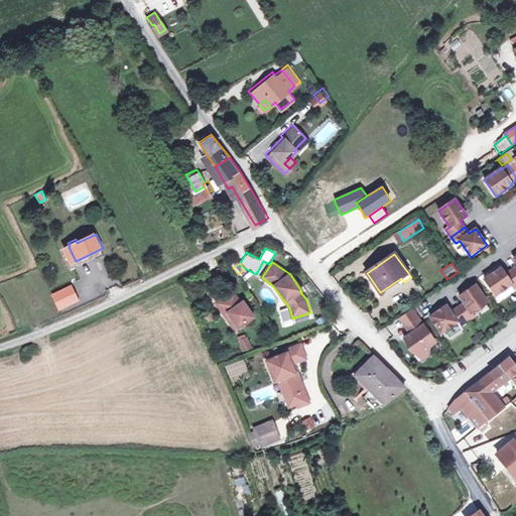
[(352,264),(333,274),(336,279),(355,269),(352,264)]
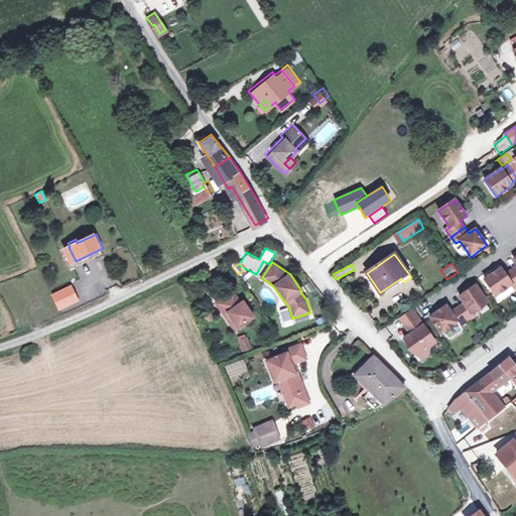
[(515,287),(515,276),(511,270),(505,274),(501,267),(484,279),(496,295),(512,284),(515,288),(515,287)]
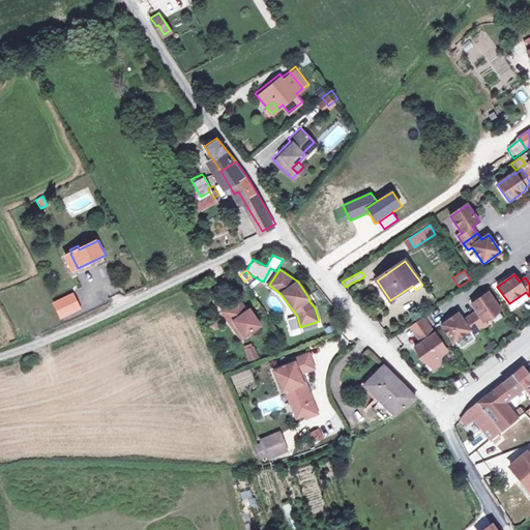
[(437,297),(451,290),(448,284),(434,291),(437,297)]
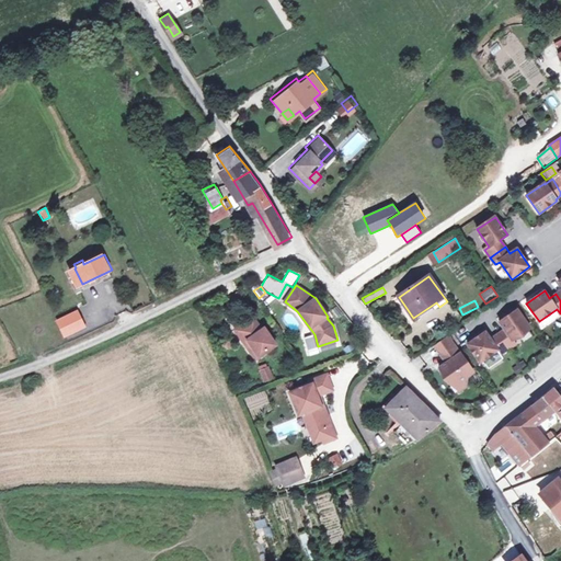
[(78,320),(82,318),(77,306),(54,316),(64,334),(81,325),(78,320)]
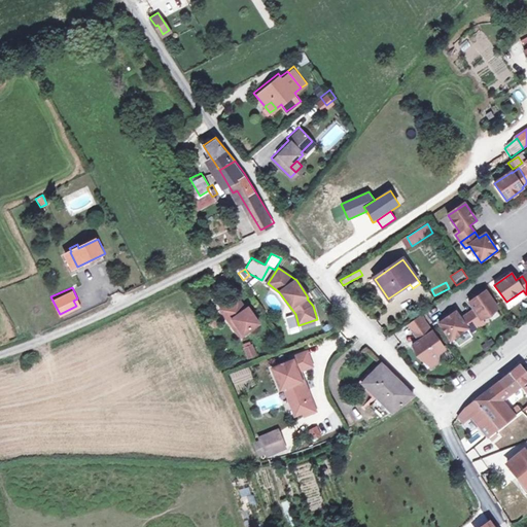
[(473,310),(467,314),(477,328),(484,323),(482,319),(498,308),(486,290),(469,303),(473,310)]
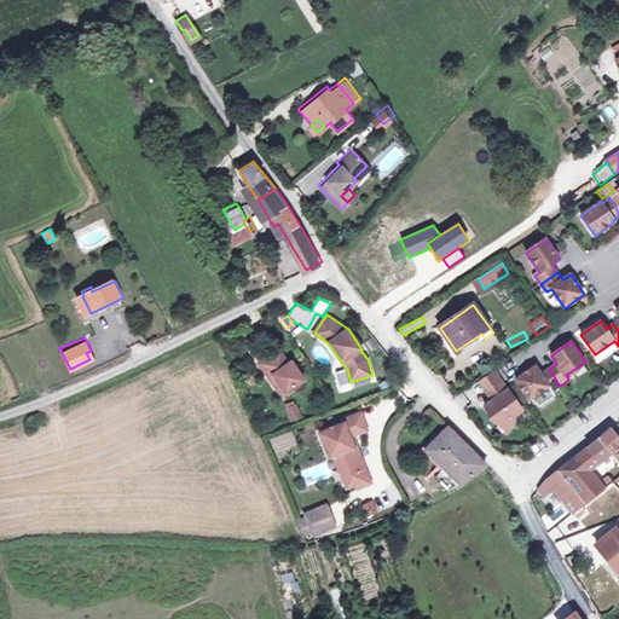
[(289,364),(279,350),(277,351),(287,365),(289,364)]
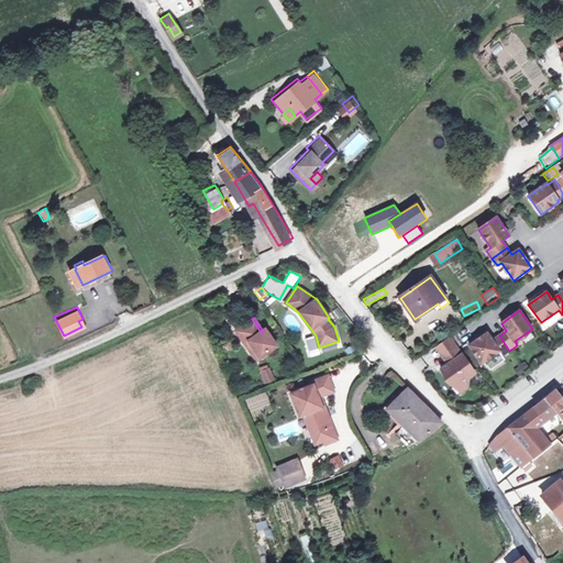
[(252,319),(236,330),(245,343),(249,341),(260,357),(277,346),(265,329),(263,331),(261,332),(252,319)]
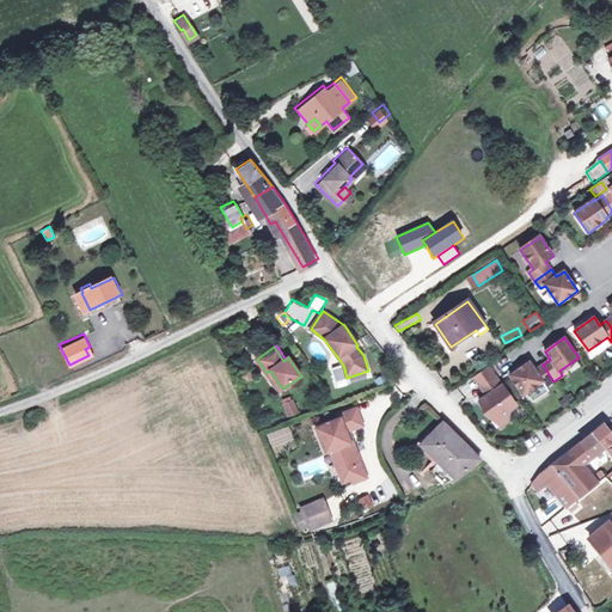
[(554,381),(543,365),(536,371),(530,362),(510,375),(524,395),(543,381),(546,386),(554,381)]
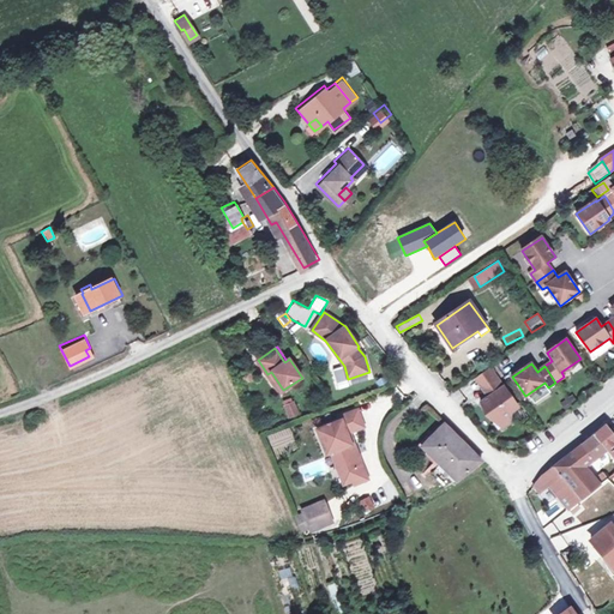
[(271,372),(268,374),(280,392),(283,390),(271,372)]
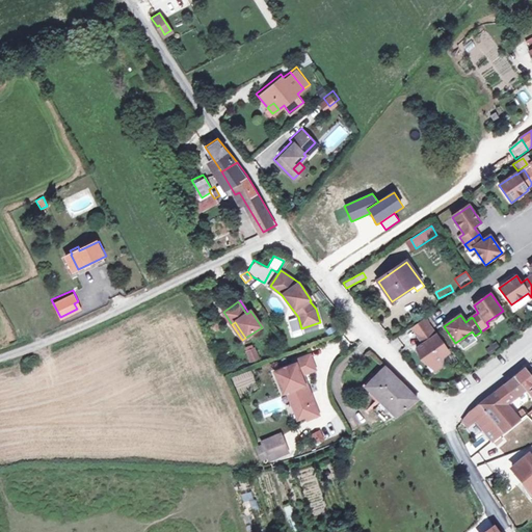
[(449,353),(430,326),(419,335),(424,343),(417,348),(428,365),(432,362),(442,364),(443,357),(449,353)]
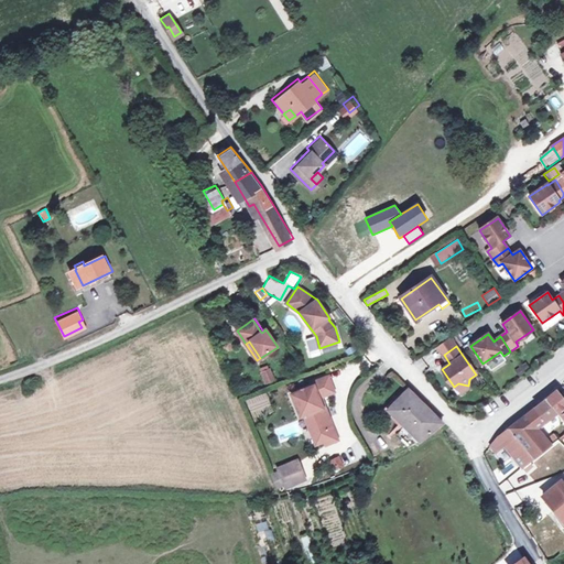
[(490,369),(506,360),(501,355),(487,364),(490,369)]
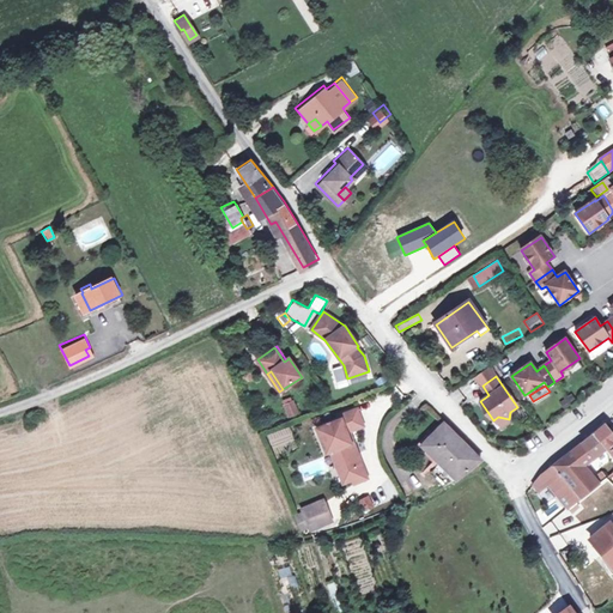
[(293,401),(284,404),(289,418),(298,414),(293,401)]
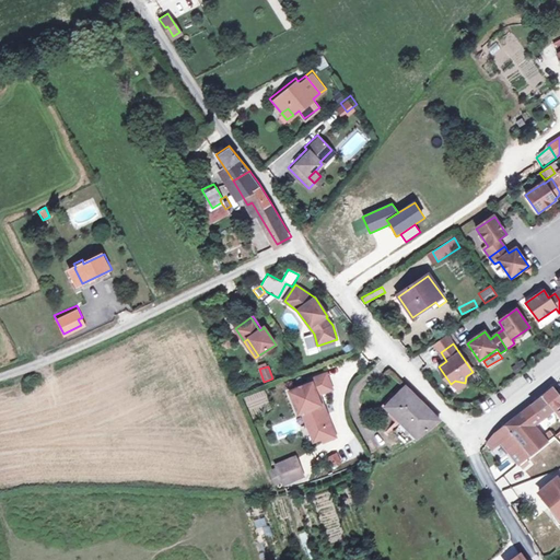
[(333,389),(326,373),(310,380),(311,383),(294,389),(299,403),(293,404),(298,415),(303,412),(307,426),(315,423),(318,430),(330,426),(323,405),(321,405),(316,396),(319,395),(333,389)]
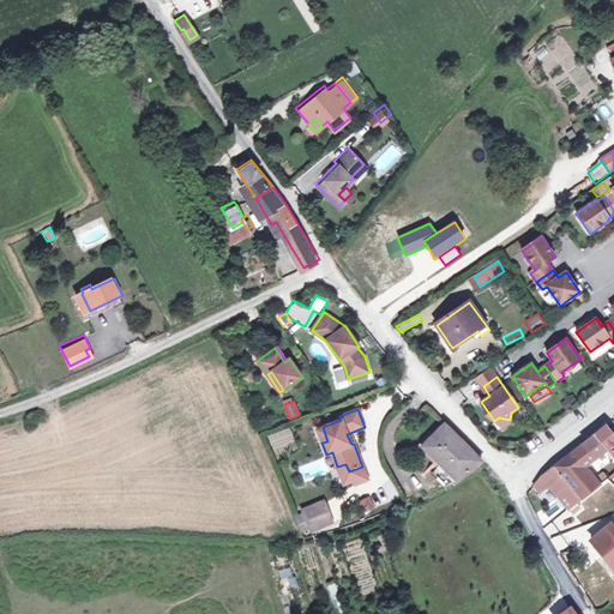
[(510,423),(510,420),(499,417),(494,421),(503,428),(510,423)]
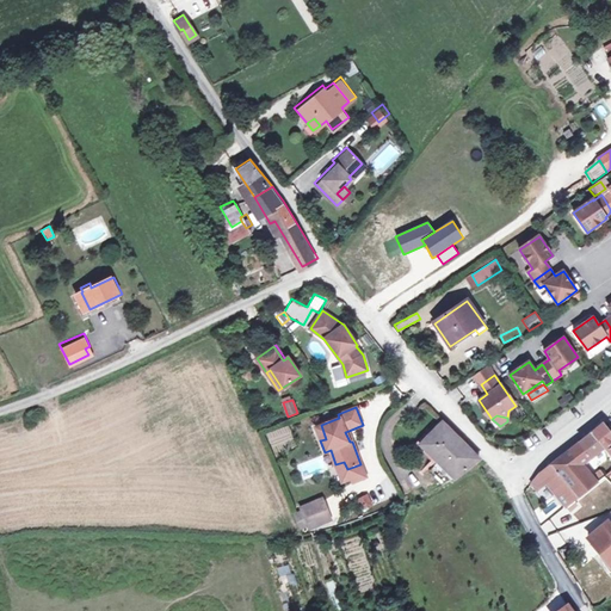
[(480,461),(442,424),(419,445),(455,477),(467,467),(480,461)]
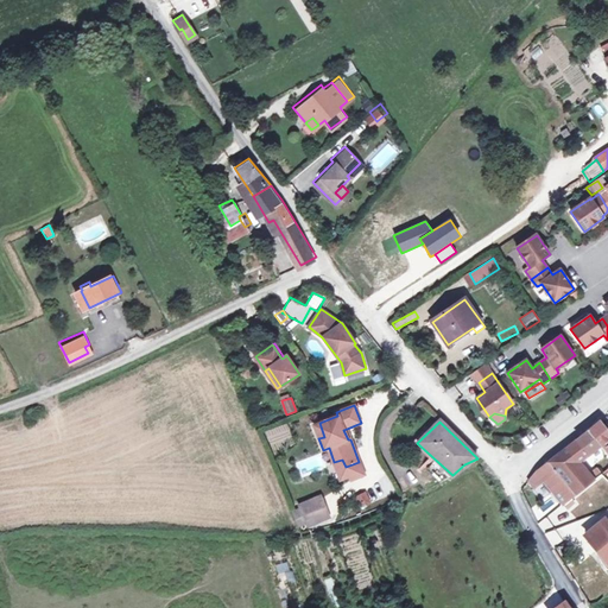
[(324,437),(320,423),(314,425),(318,438),(324,437)]
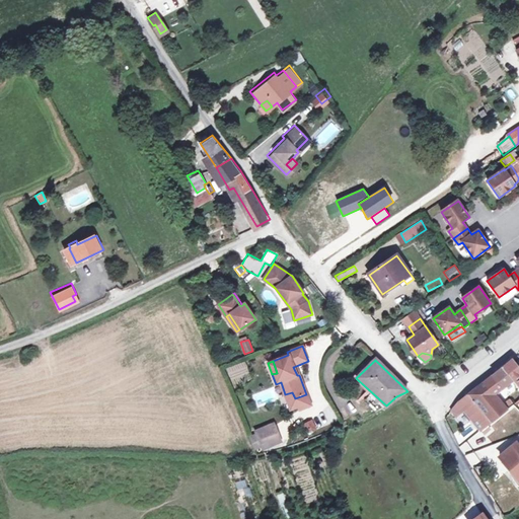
[(518,370),(512,362),(504,368),(513,380),(518,387),(518,370)]
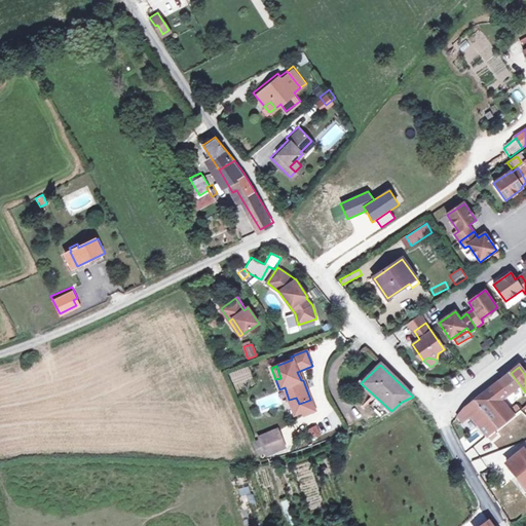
[(520,385),(511,373),(492,387),(502,400),(520,385)]
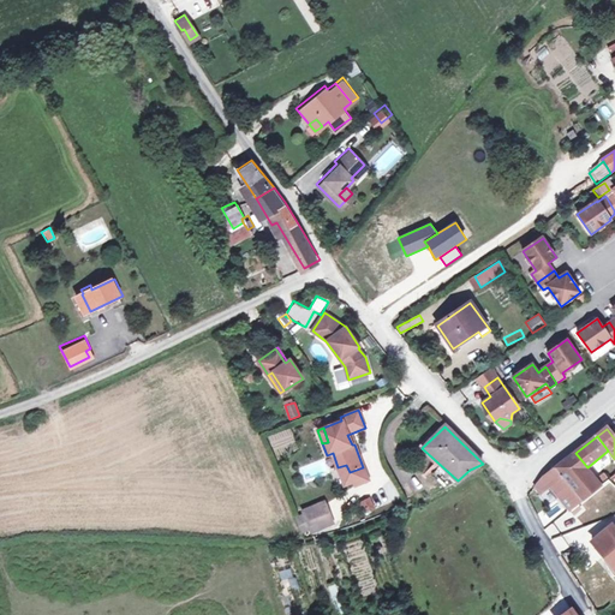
[(291,440),(272,442),(273,453),(292,451),(291,440)]
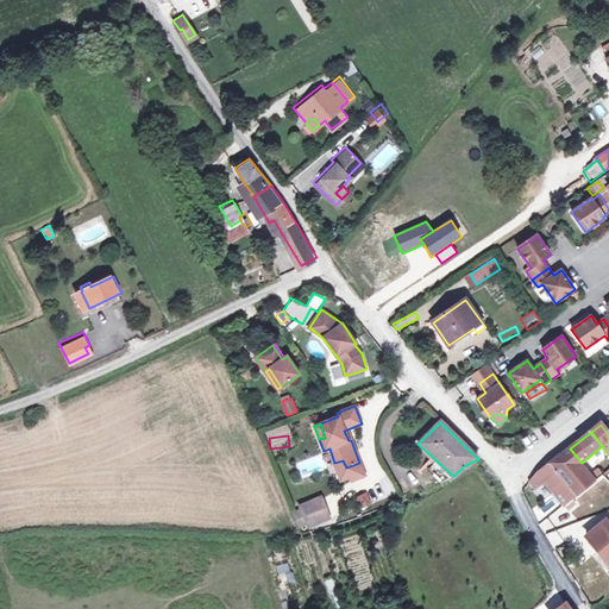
[(596,481),(582,463),(570,449),(560,456),(540,470),(528,483),(535,489),(544,483),(547,488),(563,506),(596,481)]
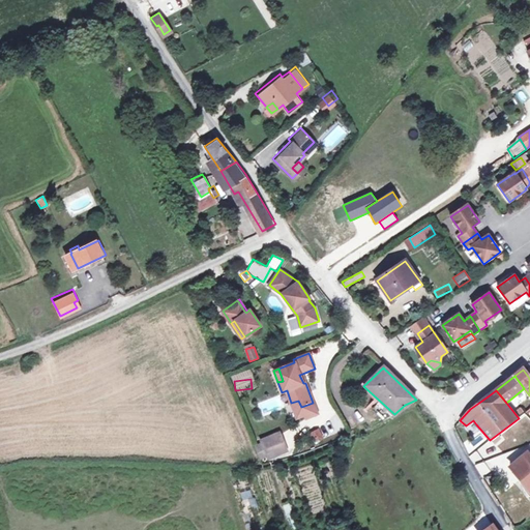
[(318,414),(313,403),(301,407),(298,401),(291,403),(296,417),(303,414),(305,419),(318,414)]
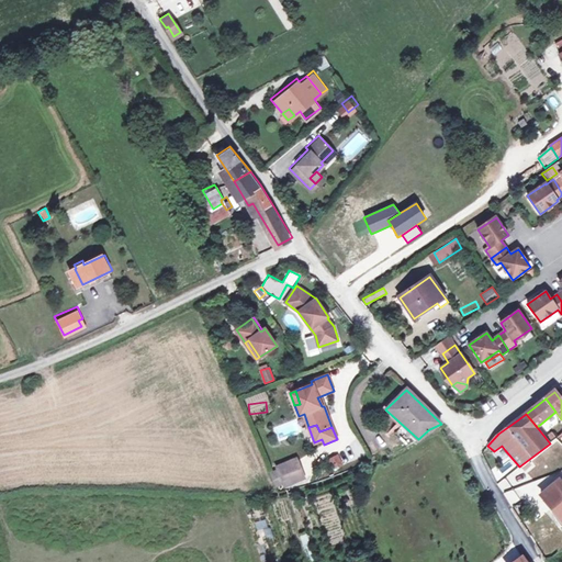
[(519,467),(528,476),(555,457),(561,465),(561,442),(558,438),(550,444),(519,467)]
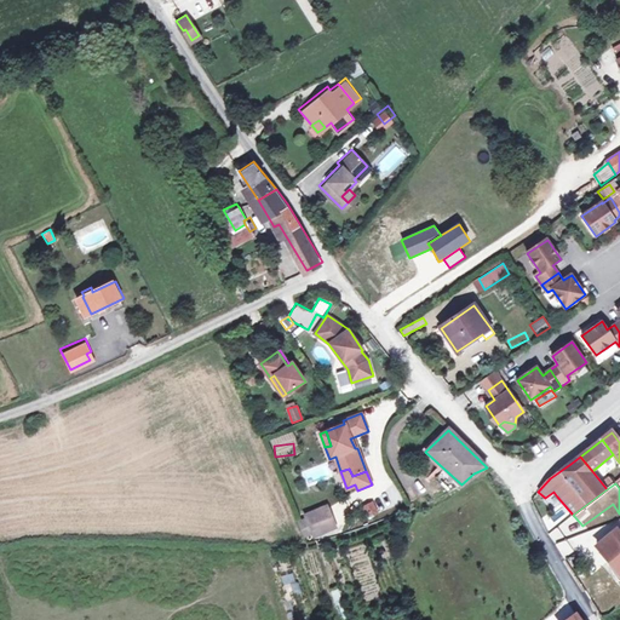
[(372,504),(363,507),(367,516),(374,514),(372,504)]
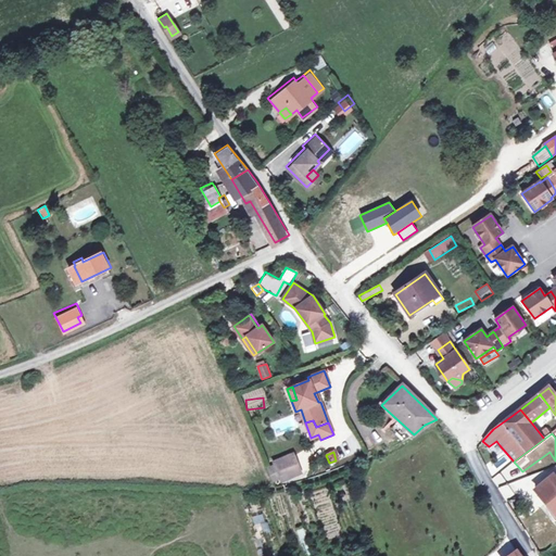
[(293,455),(275,463),(282,481),(301,472),(293,455)]
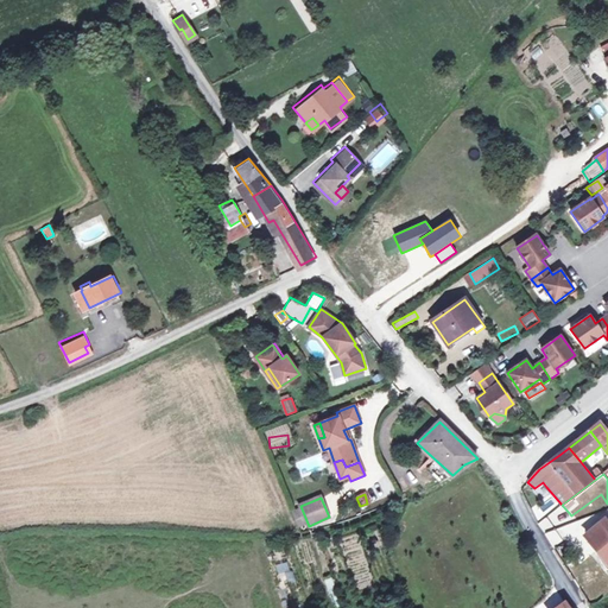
[(571,515),(562,505),(556,510),(565,520),(571,515)]
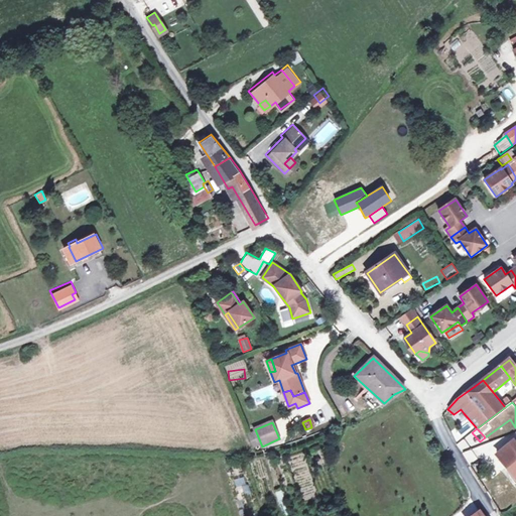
[(246,434),(252,449),(258,447),(252,432),(246,434)]
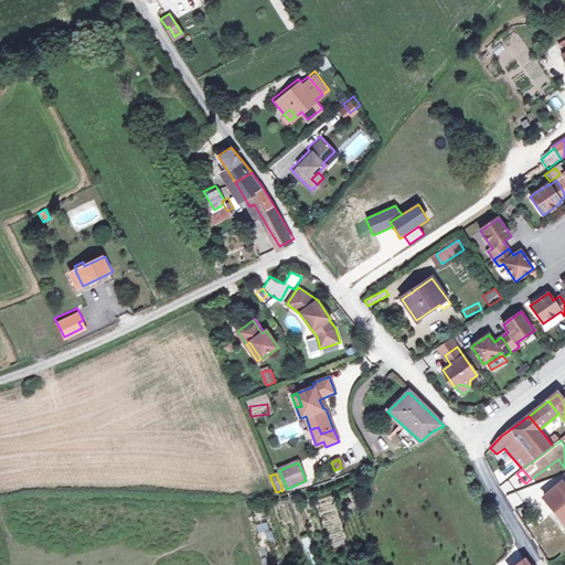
[(564,486),(563,483),(544,499),(564,522),(564,486)]
